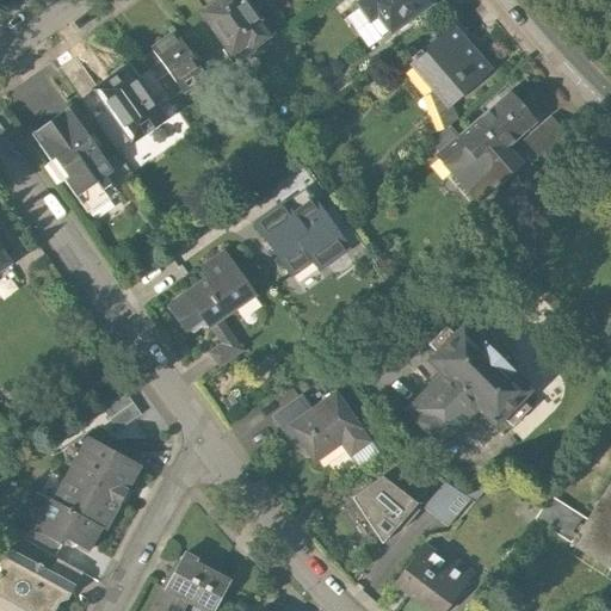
[(218,0),(197,17),(230,61),(234,59),(236,63),(267,41),(255,24),(259,20),(244,0),(218,0)]
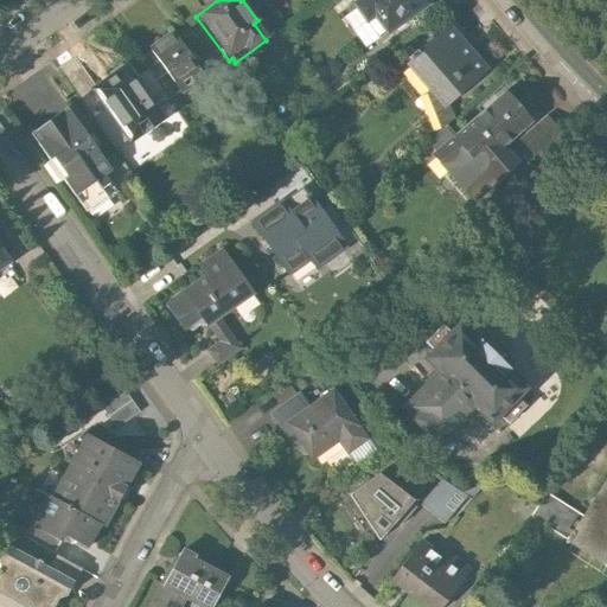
[(358,0),(385,39),(432,7),(426,0),(358,0)]
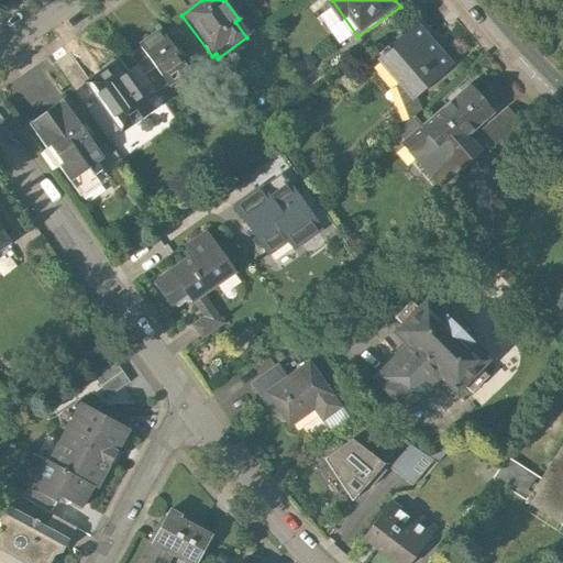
[(453,63),(416,22),(374,59),(411,100),(453,63)]
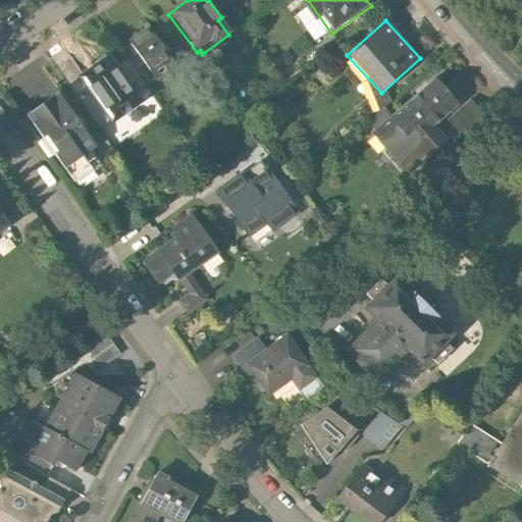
[(175,65),(150,29),(128,43),(142,61),(154,80),(175,65)]
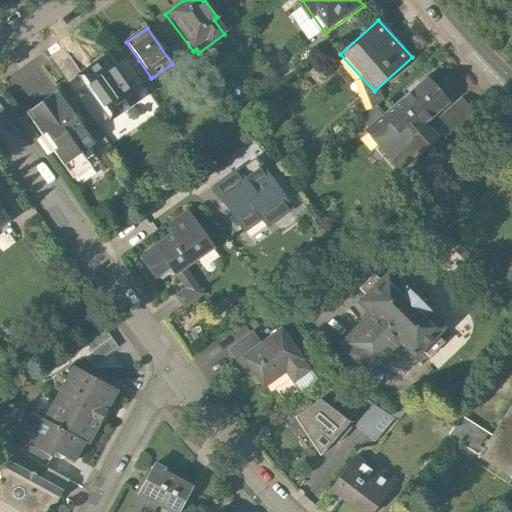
[(128,68),(139,60),(126,42),(116,50),(123,60),(128,68)]
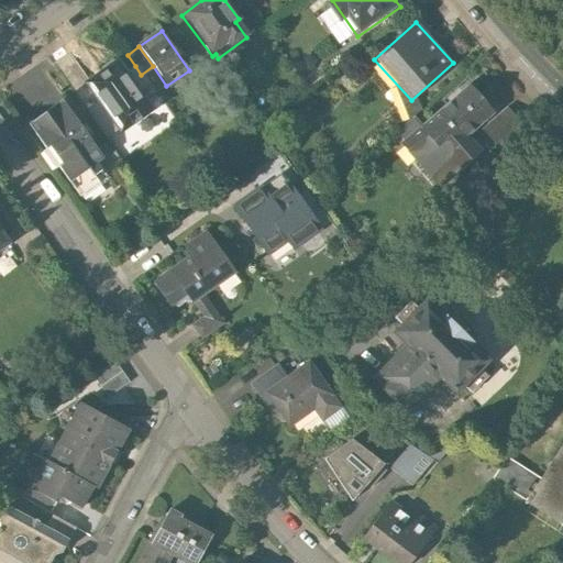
[(142,101),(136,94),(123,74),(116,63),(81,86),(109,124),(142,101)]
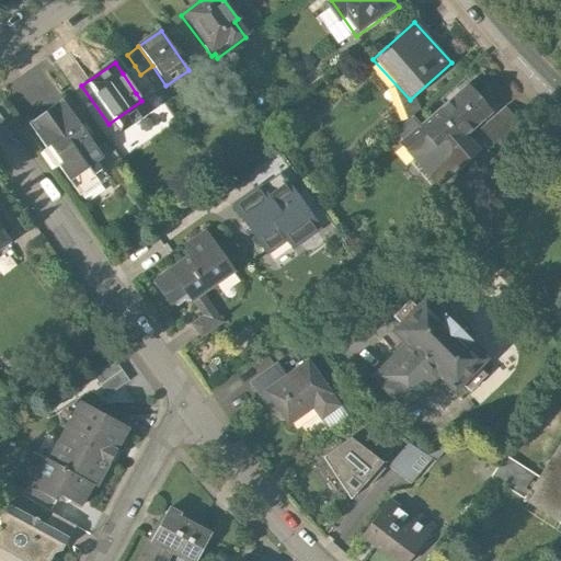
[(135,66),(123,73),(136,93),(148,86),(140,75),(135,66)]
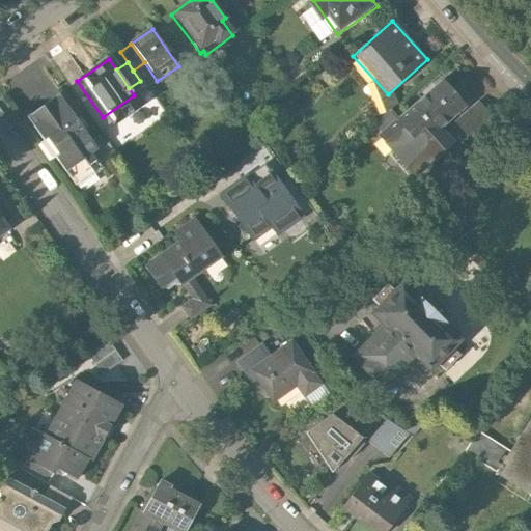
[(442,82),(396,120),(420,147),(453,119),(466,109),(442,82)]
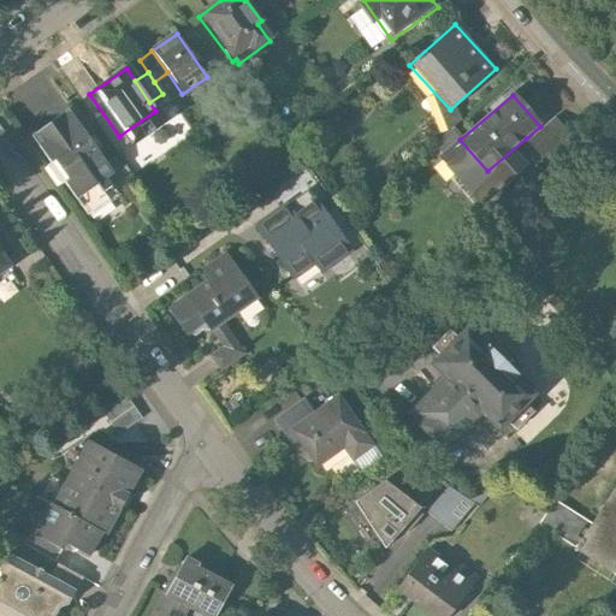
[(114,175),(69,112),(34,137),(80,201),(99,188),(104,194),(112,189),(106,181),(114,175)]
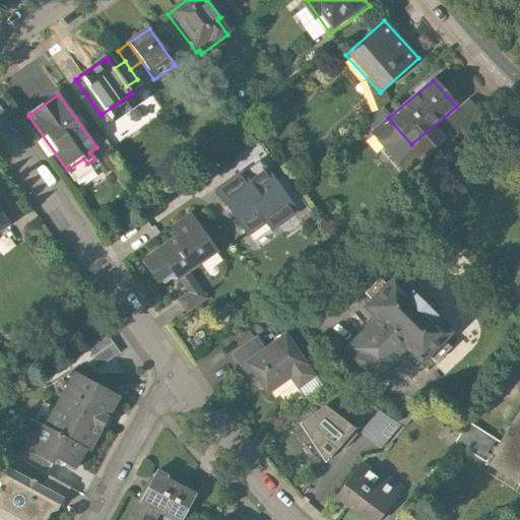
[(456,107),(444,117),(458,133),(480,115),(466,98),(456,107)]
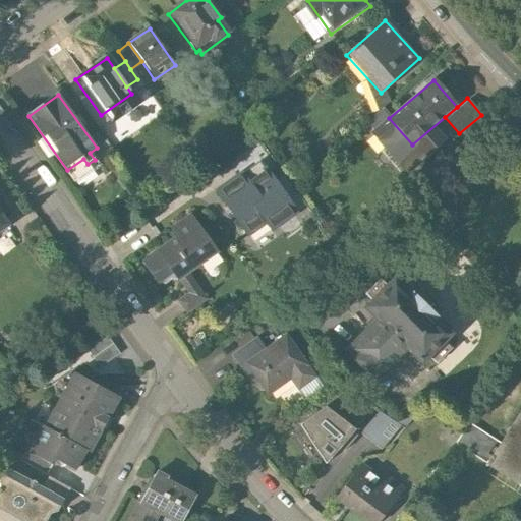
[(240,171),(214,190),(245,235),(262,224),(268,232),(294,213),(263,168),(246,179),(240,171)]
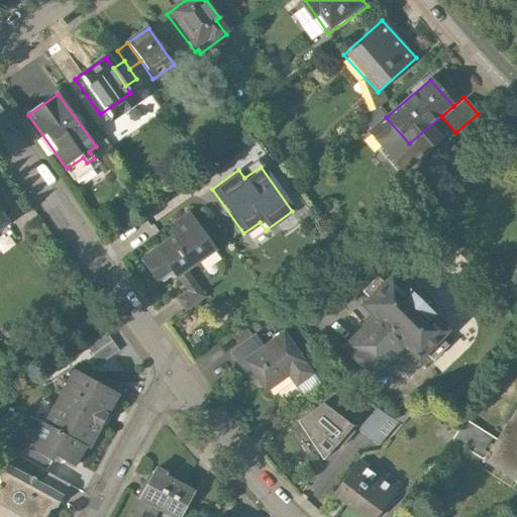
[(0,231),(9,226),(0,212),(0,231)]
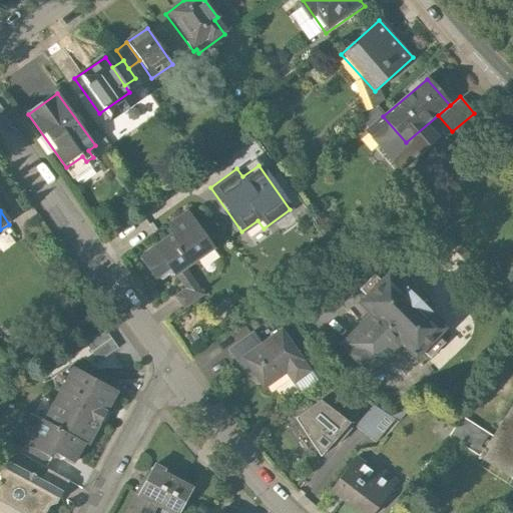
[(213,247),(188,210),(169,222),(176,232),(155,246),(170,269),(174,275),(184,268),(213,247)]
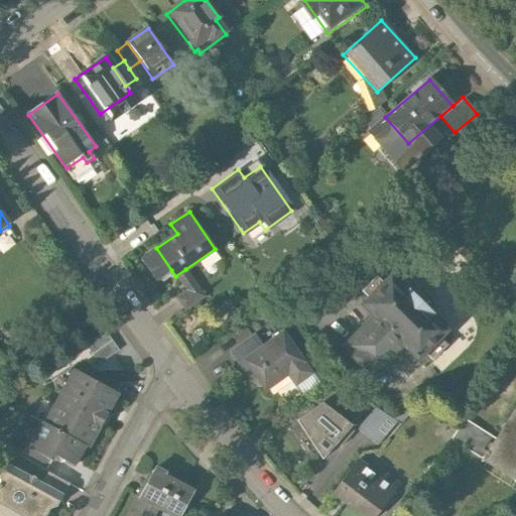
[(171,270),(156,248),(139,260),(154,282),(171,270)]
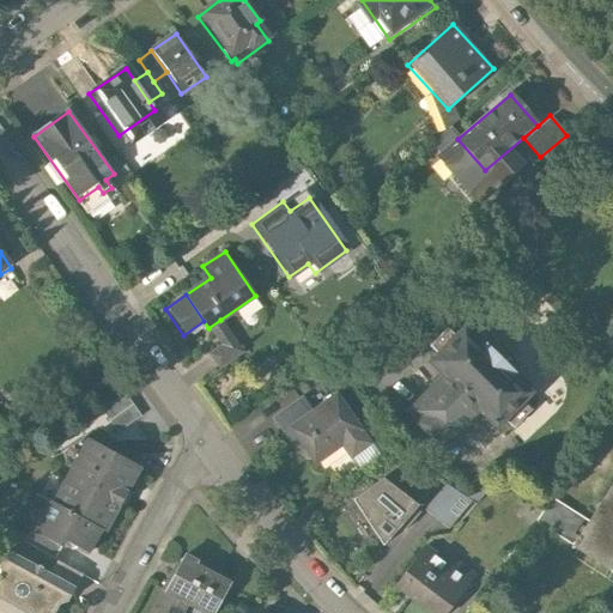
[(220,320),(208,328),(220,346),(210,353),(218,366),(241,351),(220,320)]
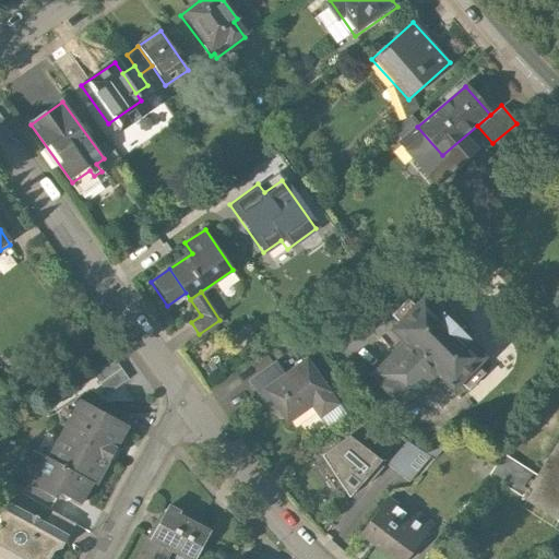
[(485,357),(425,298),(393,330),(407,344),(377,376),(407,406),(438,376),(453,390),(485,357)]
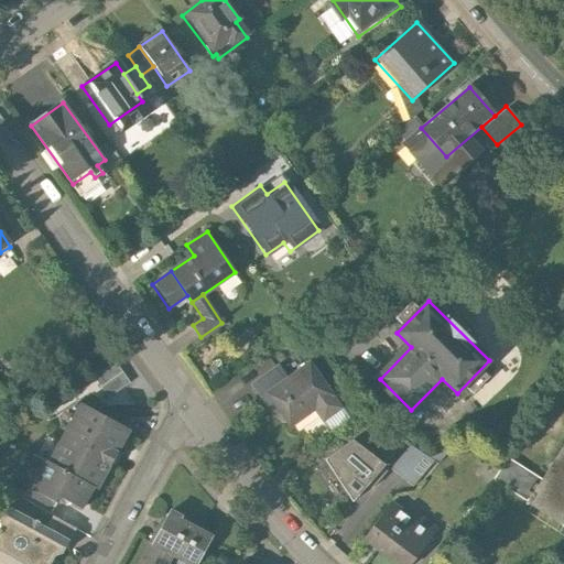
[(268,394),(285,381),(269,359),(260,366),(269,377),(243,394),(251,405),(268,394)]
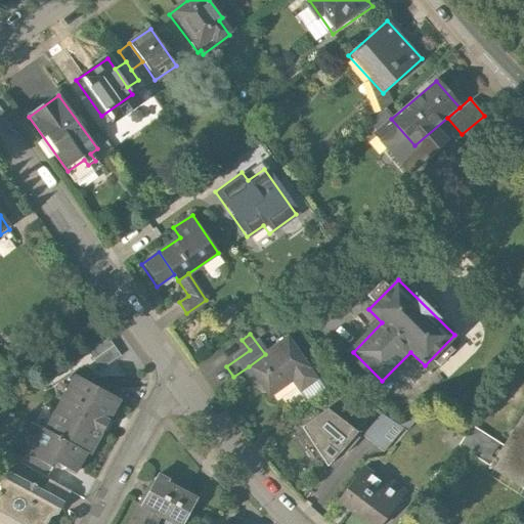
[(121,358),(106,338),(87,351),(101,372),(121,358)]
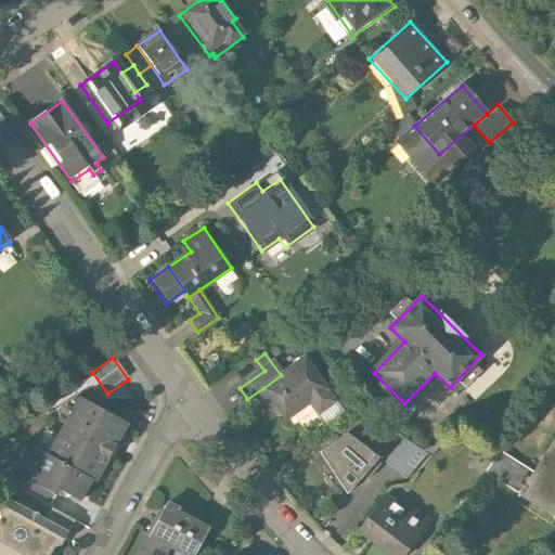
[(281,375),(263,388),(287,421),(310,404),(319,416),(338,403),(306,358),(281,375)]
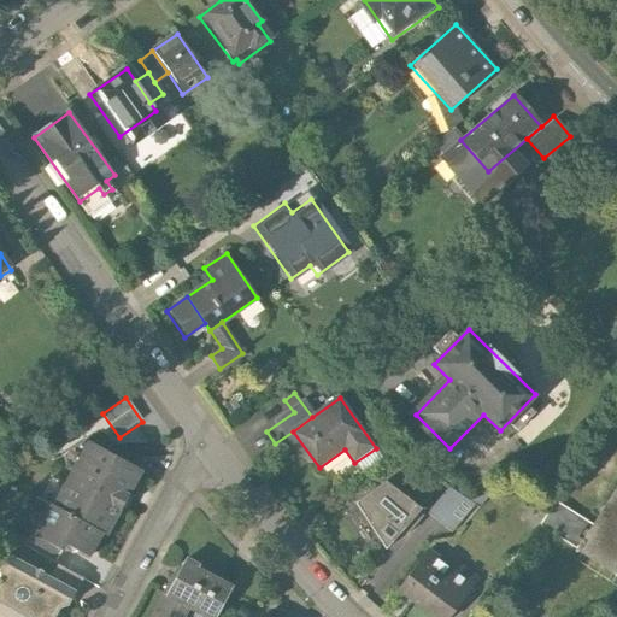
[(90,444),(56,506),(103,532),(107,534),(142,471),(90,444)]
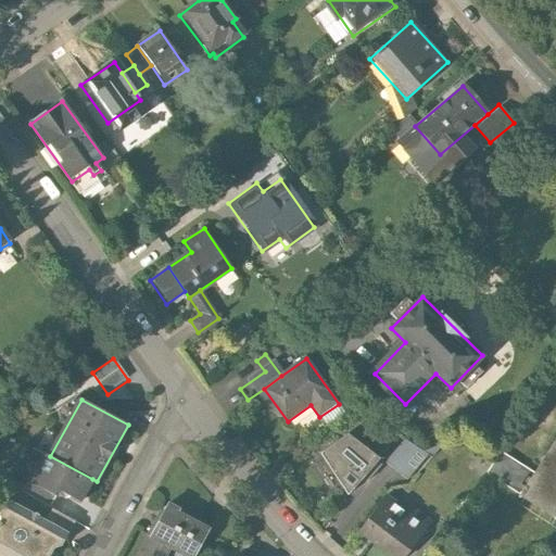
[(348,497),(379,459),(348,434),(319,455),(348,497)]
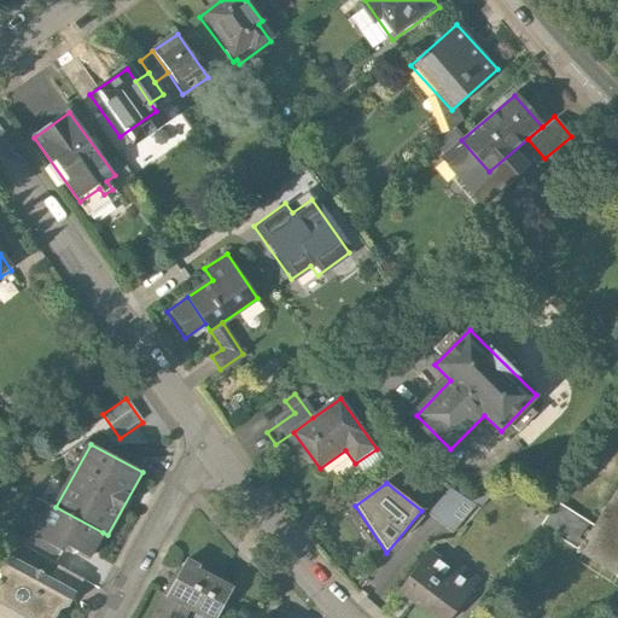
[(430,511),(455,531),(477,505),(452,484),(430,511)]
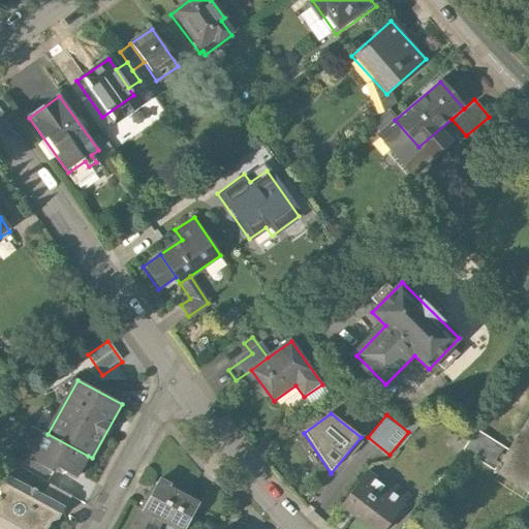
[(528,421),(509,452),(496,472),(495,474),(528,497),(528,495),(528,421)]
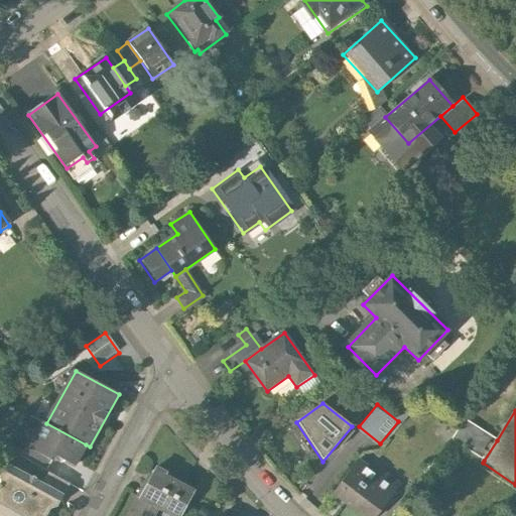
[(453,439),(484,461),(497,440),(465,419),(453,439)]
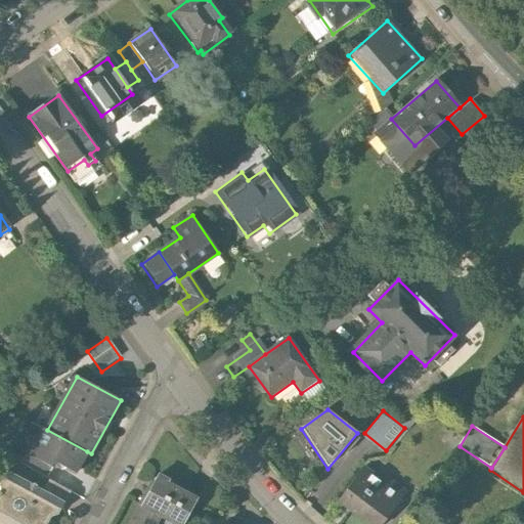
[(77,471),(87,451),(47,430),(42,427),(28,452),(51,466),(57,469),(61,462),(77,471)]
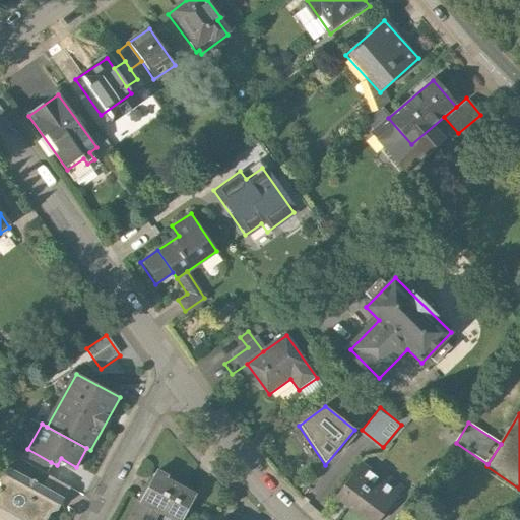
[(45,473),(51,462),(27,449),(21,460),(45,473)]
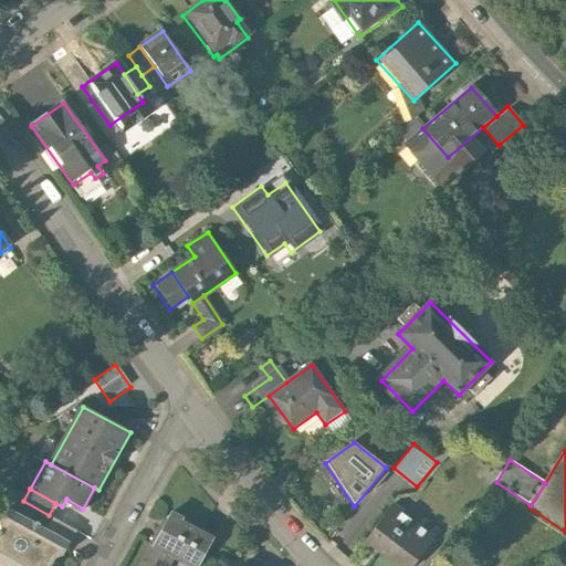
[(417,525),(394,507),(366,544),(394,565),(416,565),(440,535),(420,521),(417,525)]
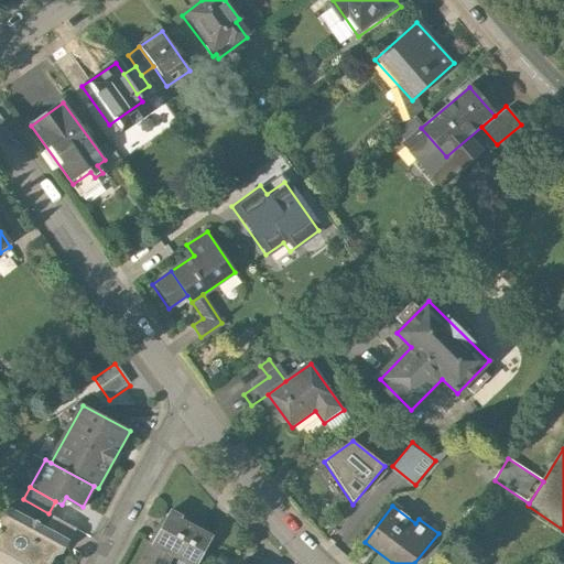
[(0,560),(8,563),(51,563),(55,556),(62,555),(68,542),(6,508),(0,519),(0,560)]
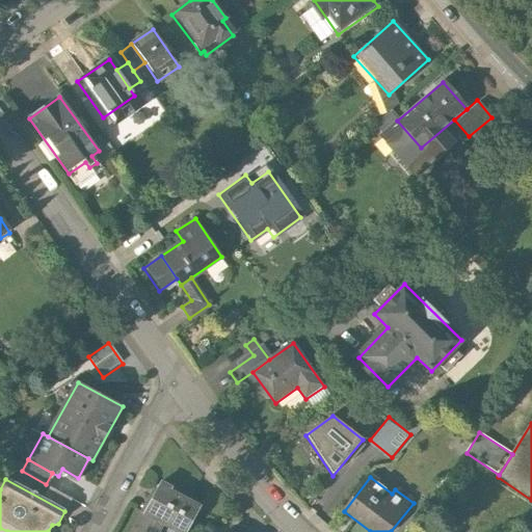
[(185,531),(198,507),(158,485),(142,515),(165,528),(173,531),(185,531)]
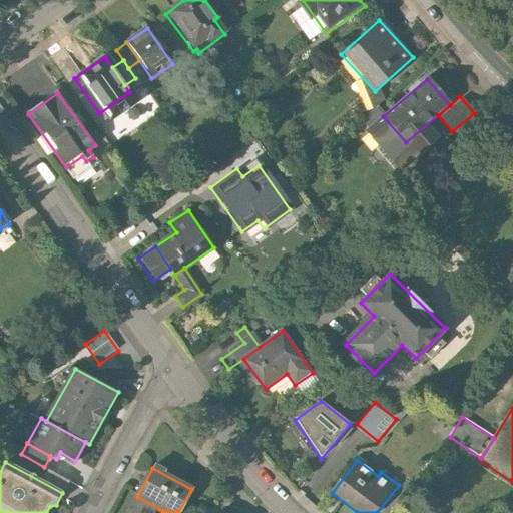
[(156,512),(159,509),(137,497),(127,512),(156,512)]
